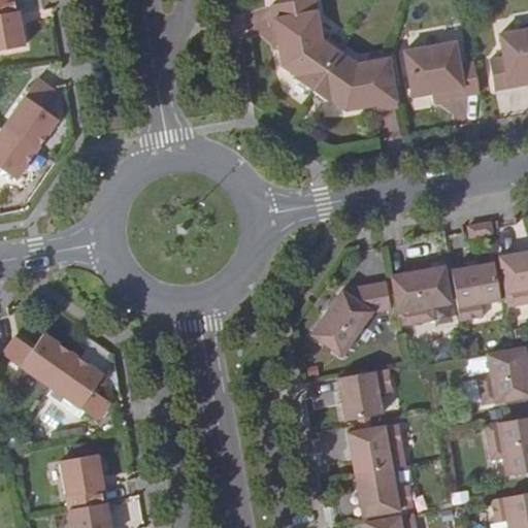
[(17,11),(14,0),(0,0),(0,51),(25,46),(19,11),(17,11)]
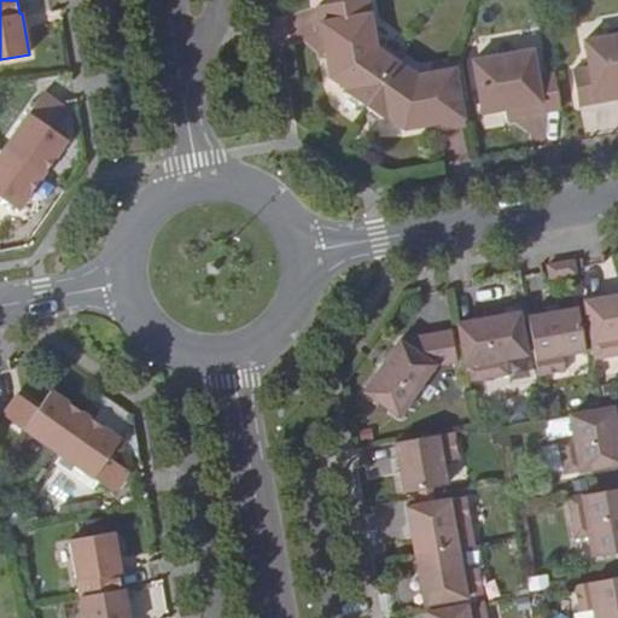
[(345,92),(365,106),(397,62),(374,46),(368,9),(318,17),(328,77),(347,88),(345,92)]
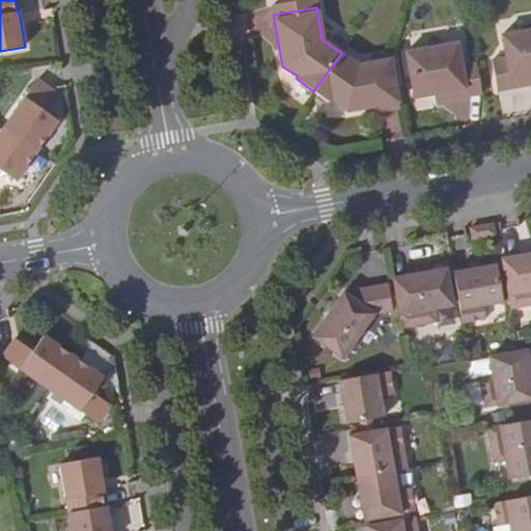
[(530,76),(530,28),(503,33),(507,57),(493,59),(498,90),(529,85),(528,77),(530,76)]
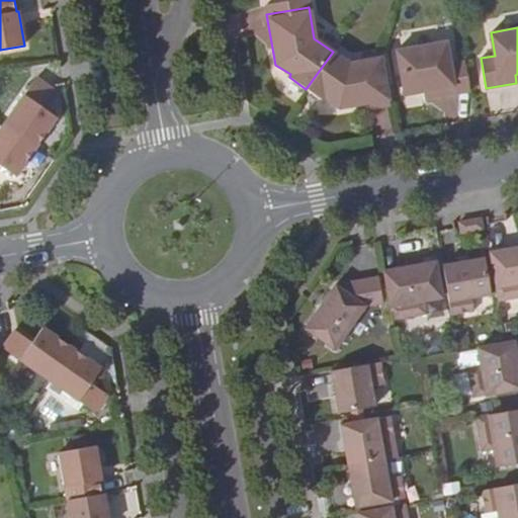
[(441,96),(471,92),(466,61),(452,63),(447,39),(397,50),(405,95),(424,91),(439,89),(441,96)]
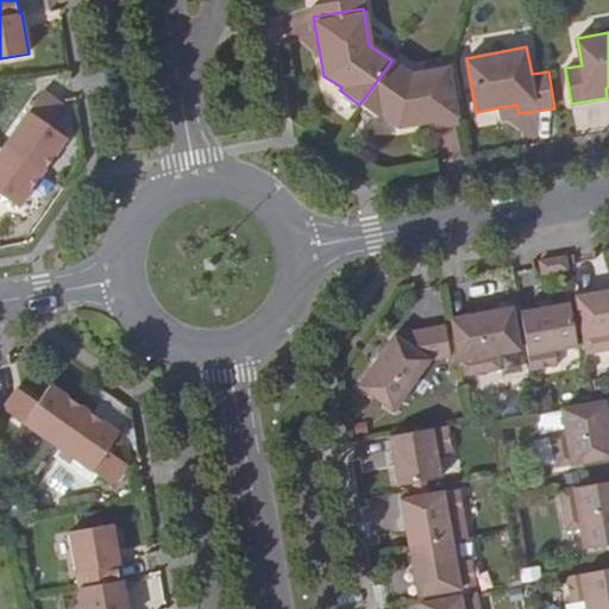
[(391,61),(359,105),(380,119),(382,115),(397,127),(433,120),(434,127),(459,125),(450,64),(425,68),(426,73),(410,74),(391,61)]
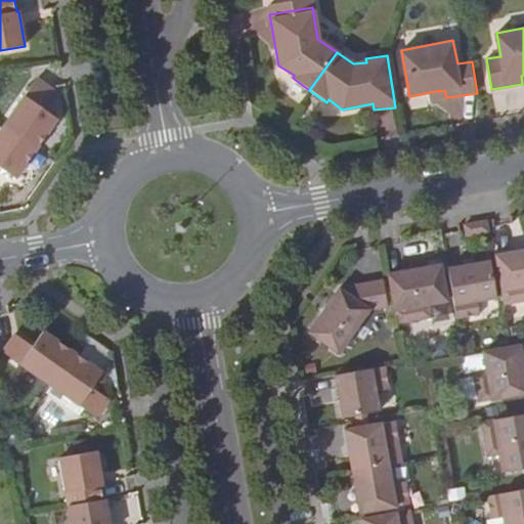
[(4,126),(37,148),(57,119),(42,108),(39,105),(43,99),(46,102),(54,91),(37,79),(4,126)]
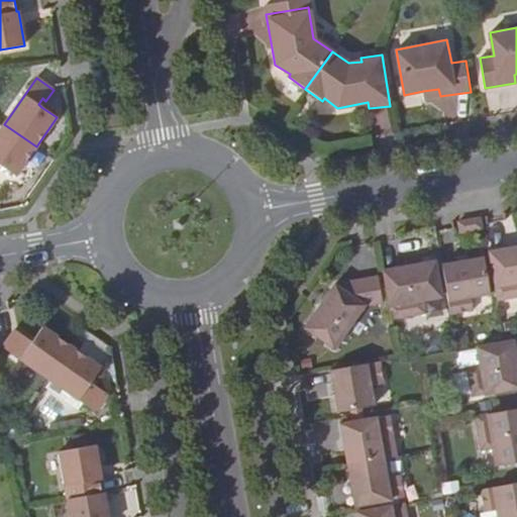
[(424,99),(440,96),(438,89),(423,91),(424,99)]
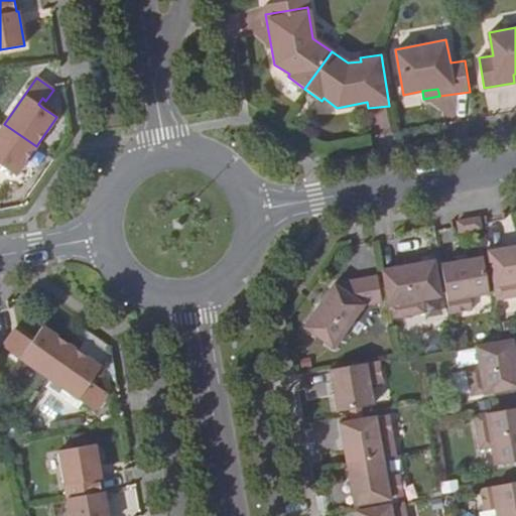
[(16,175),(36,146),(4,124),(0,129),(0,163),(1,164),(16,175)]
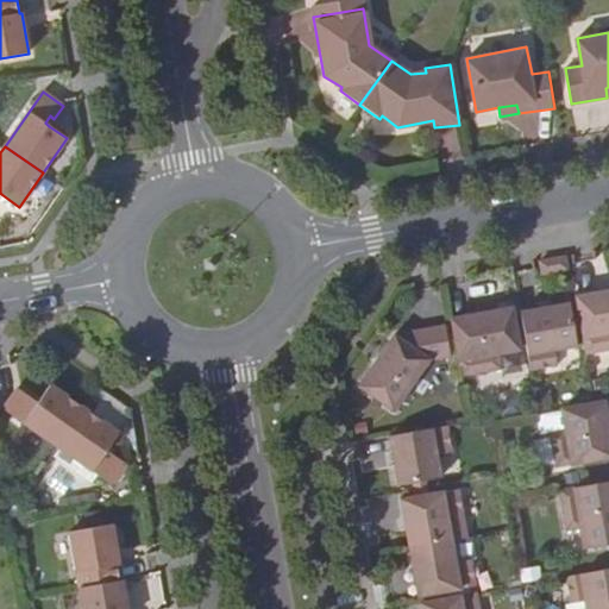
[(567,258),(540,264),(542,277),(569,274),(567,258)]
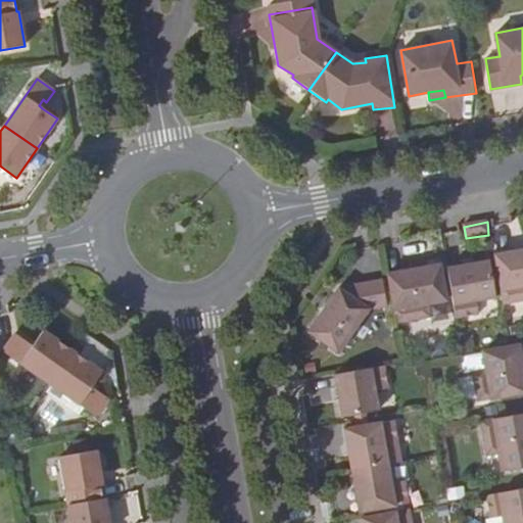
[(522,249),(496,254),(506,303),(522,300),(522,249)]
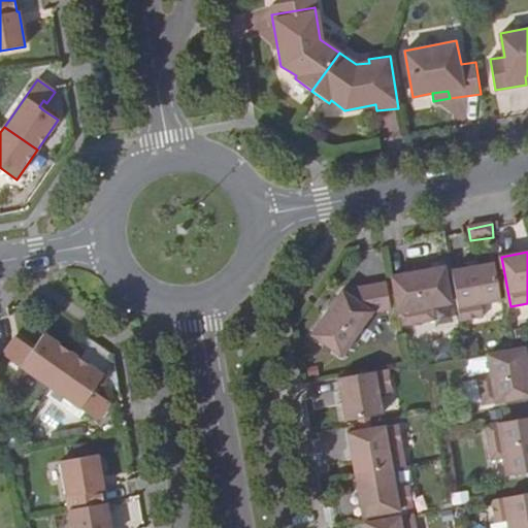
[(495,263),(453,270),(461,321),(485,317),(483,303),(502,300),(495,263)]
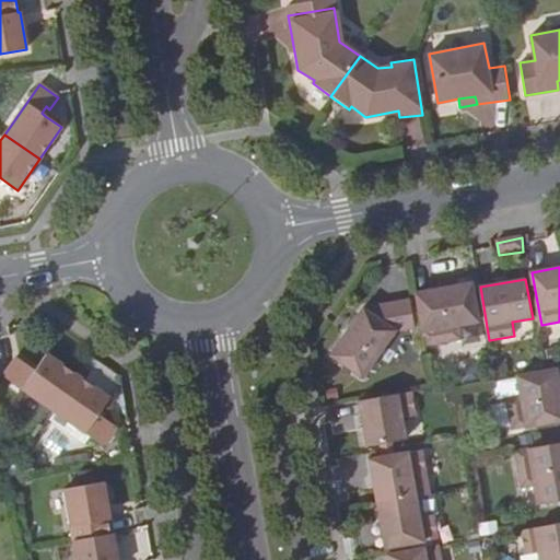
[(471,282),(415,294),(424,346),(462,339),(459,325),(478,322),(471,282)]
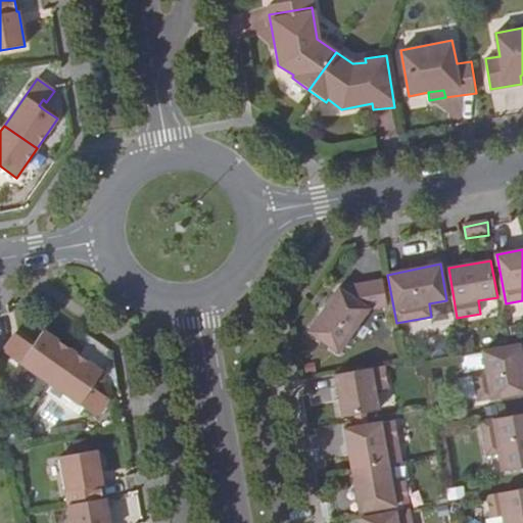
[(338,287),(307,331),(339,353),(369,310),(387,306),(383,280),(338,287)]
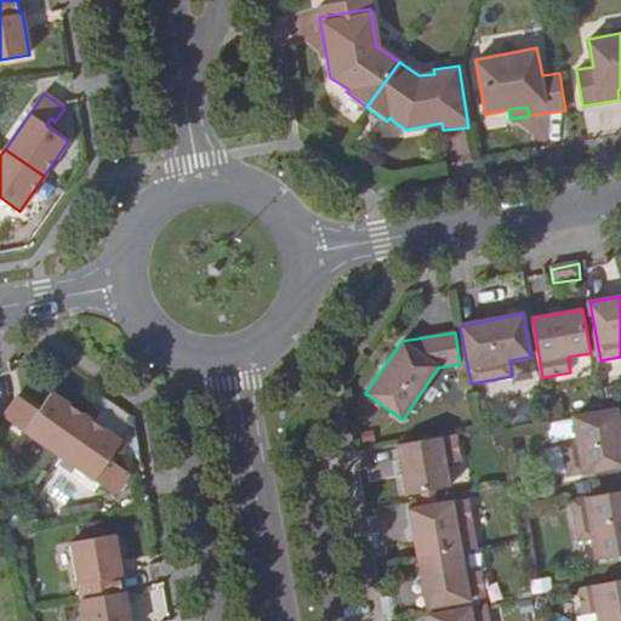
[(4,417),(61,455),(87,416),(51,392),(39,410),(35,416),(28,411),(32,406),(18,397),(4,417)]
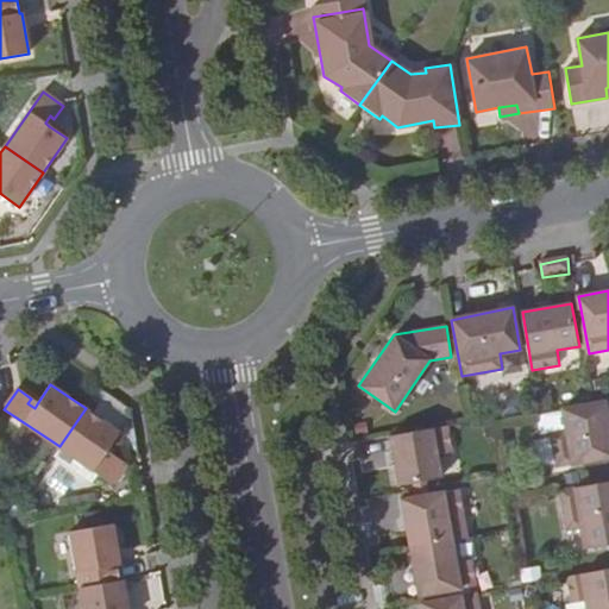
[(608,420),(606,402),(597,403),(564,409),(567,431),(552,433),(558,466),(608,457),(608,420)]
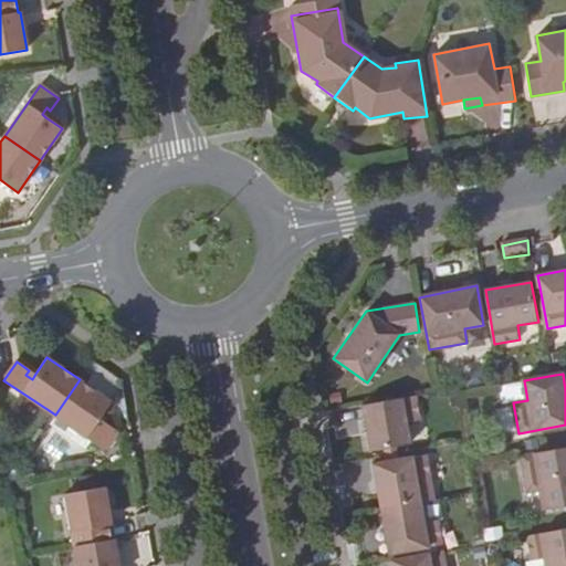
[(80,379),(55,415),(107,450),(119,430),(107,422),(104,427),(97,422),(101,418),(112,401),(80,379)]
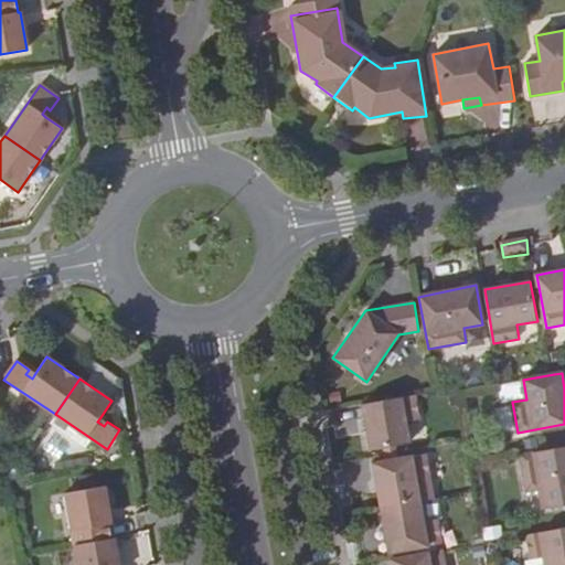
[(415,394),(361,403),(370,449),(409,441),(405,423),(419,419),(415,394)]
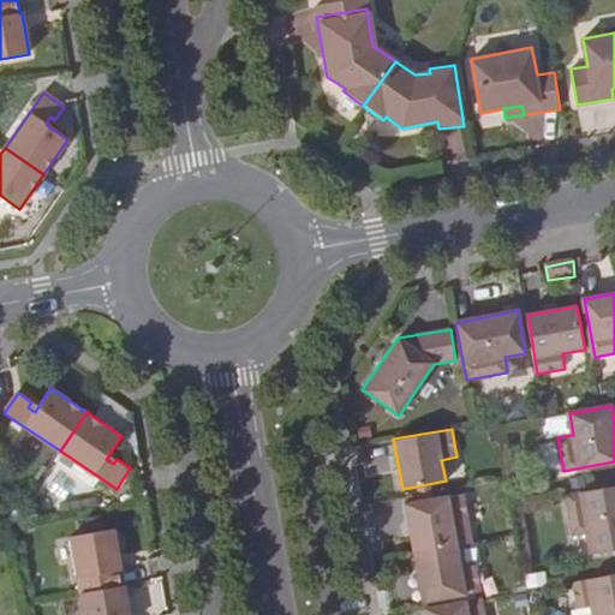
[(40,439),(30,452),(48,465),(58,451),(40,439)]
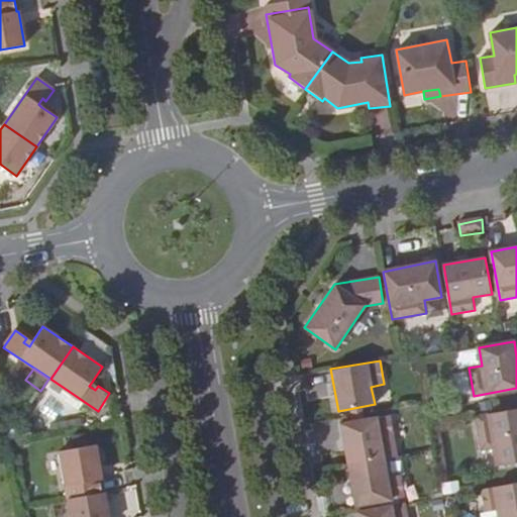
[(516,407),(475,415),(481,449),(494,447),(497,466),(516,461),(516,407)]
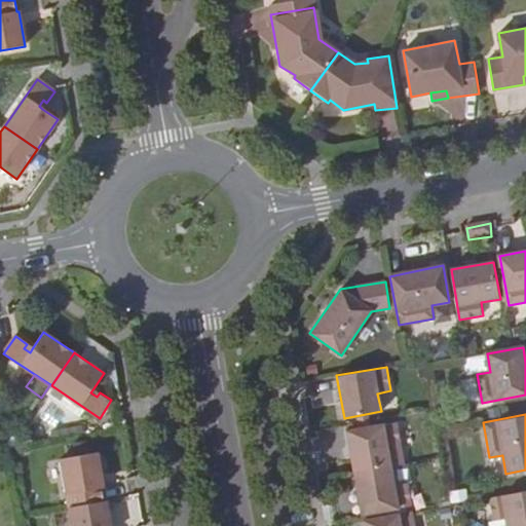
[(346,430),(353,473),(390,465),(387,448),(401,446),(397,422),(346,430)]
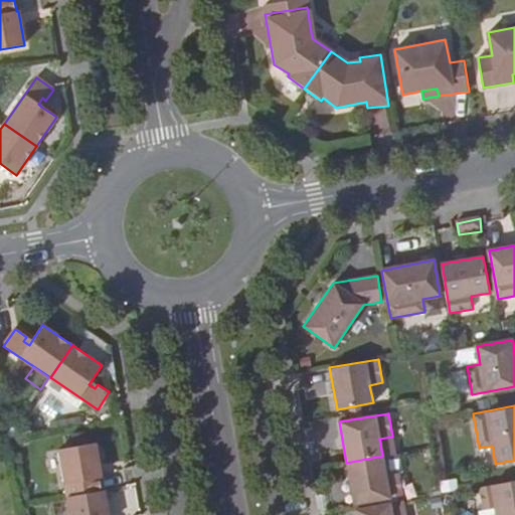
[(59,450),(67,498),(103,491),(101,478),(103,478),(96,443),(59,450)]
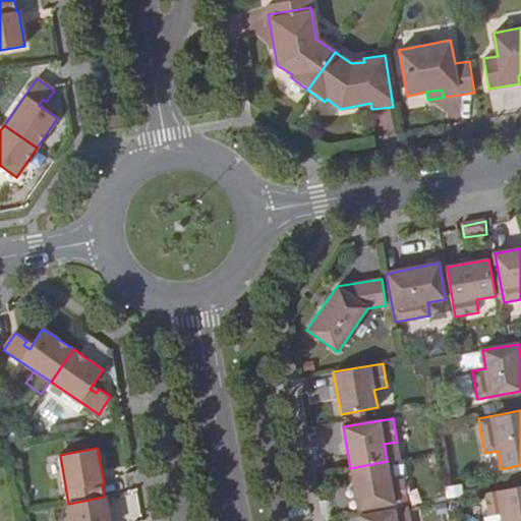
[(387,461),(350,468),(357,510),(407,501),(403,477),(390,479),(387,461)]
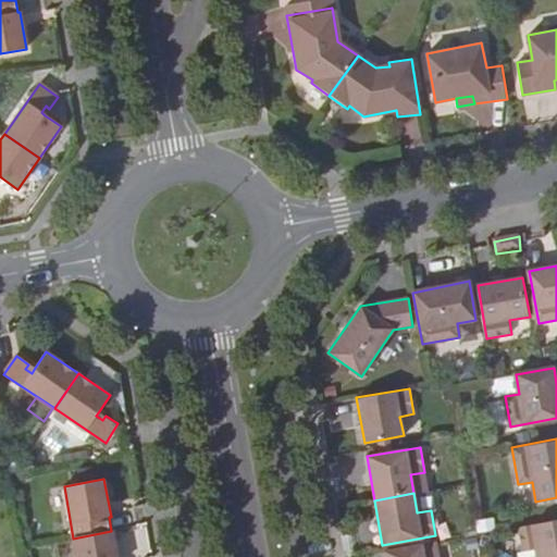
[(556,556),(556,520),(518,528),(521,552),(535,549),(536,556),(556,556)]
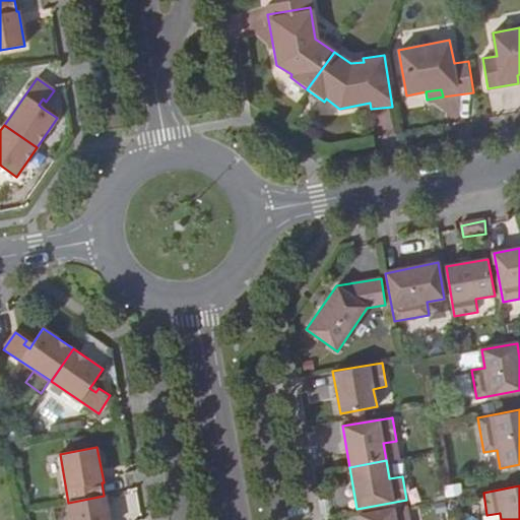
[(111,494),(115,519),(138,519),(133,490),(111,494)]
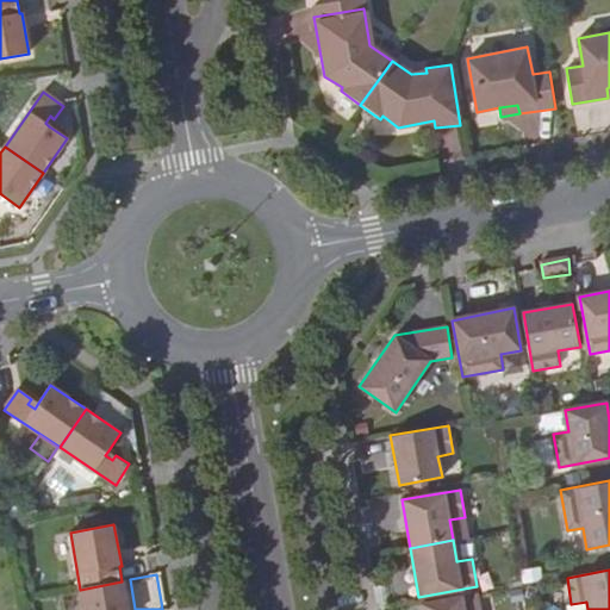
[(83,609),(129,609),(124,582),(122,582),(80,590),(83,609)]
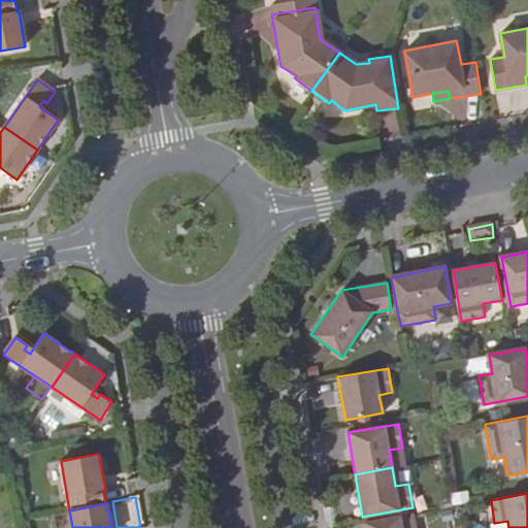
[(420,527),(418,513),(363,523),(363,527),(420,527)]
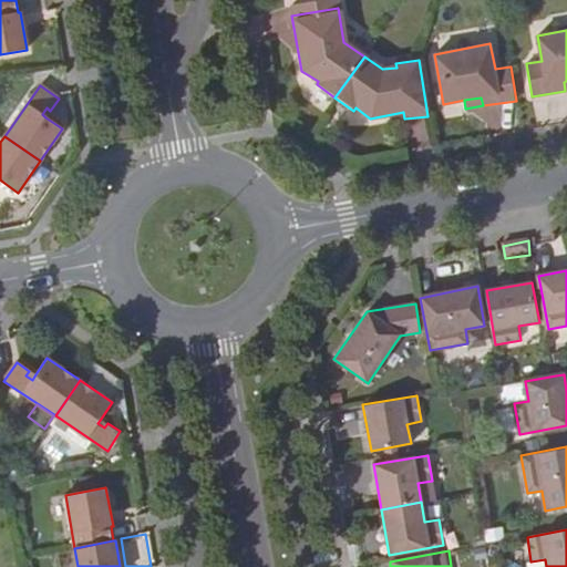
All buildings are outlined.
